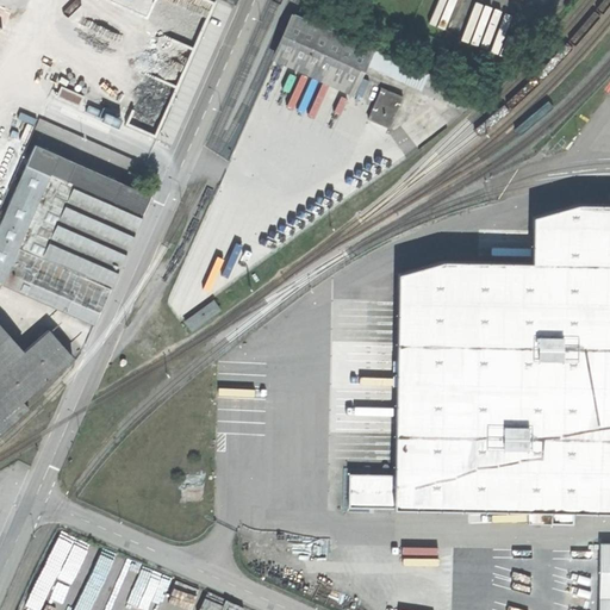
[(312,2),(307,0),(303,0),(298,12),(306,16),(312,2)]
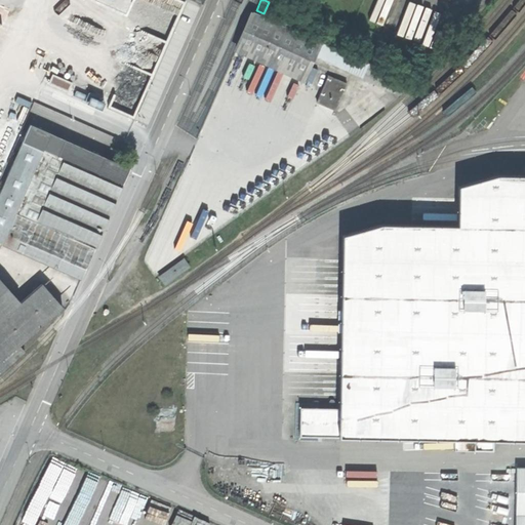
[(187,37),(118,6),(99,16),(88,41),(104,47),(97,62),(147,83),(144,89),(161,96),(187,37)]
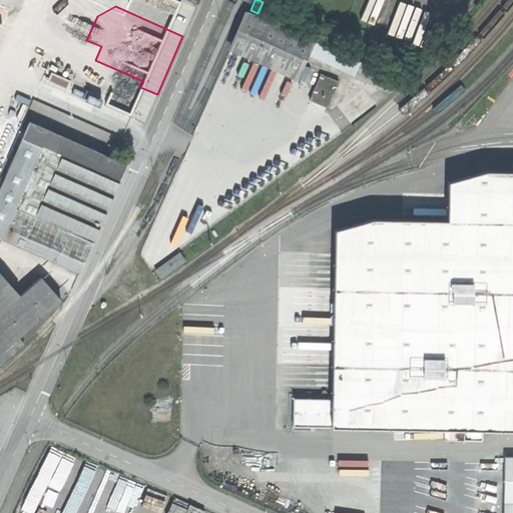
[(312,40),(247,11),(230,48),(295,77),(305,54),(312,40)]
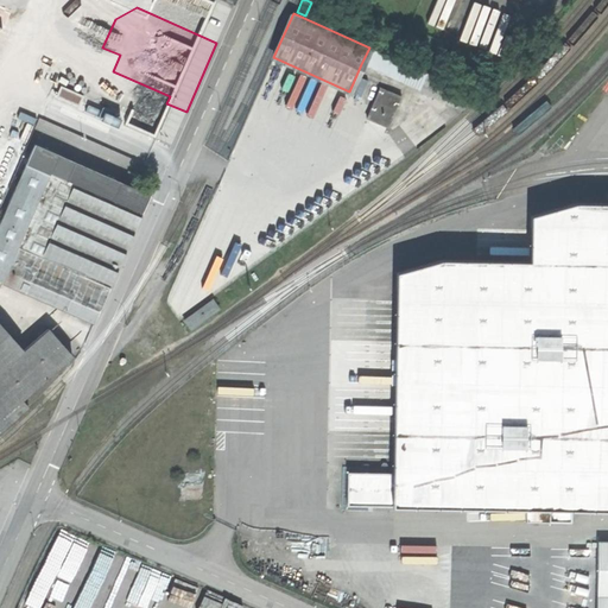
[(369,48),(361,64),(369,68),(369,67),(420,89),(419,92),(462,111),(470,93),(438,78),(417,69),(369,48)]
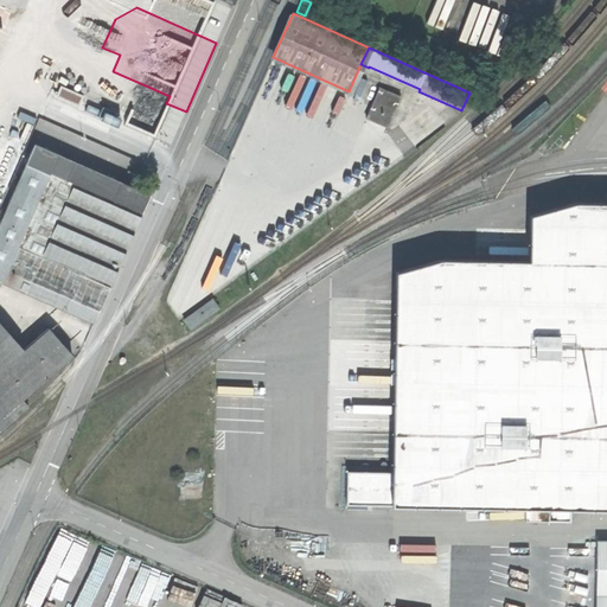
[(420,62),(416,69),(438,78),(440,71),(420,62)]
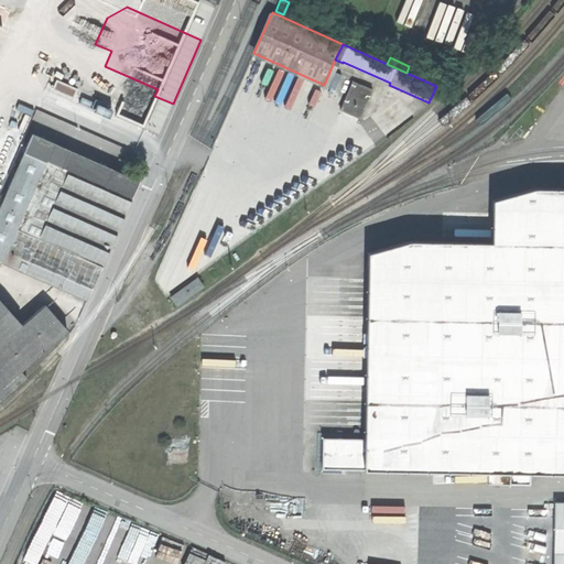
[(372,89),(353,80),(339,109),(360,118),(372,89)]
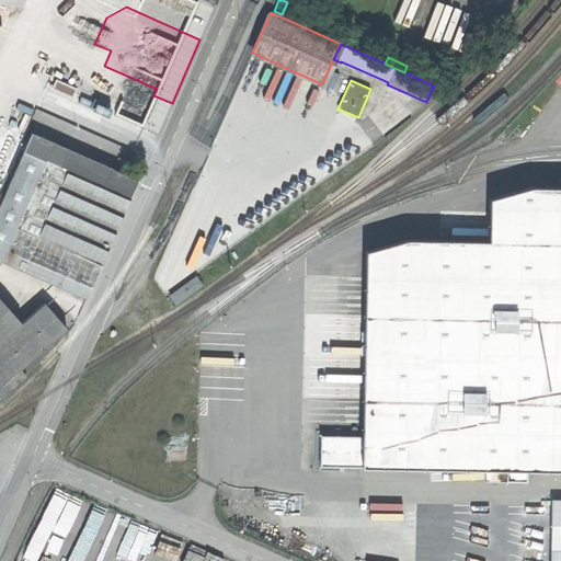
[(172,103),(153,95),(141,122),(134,118),(126,135),(133,137),(130,141),(150,150),(172,103)]
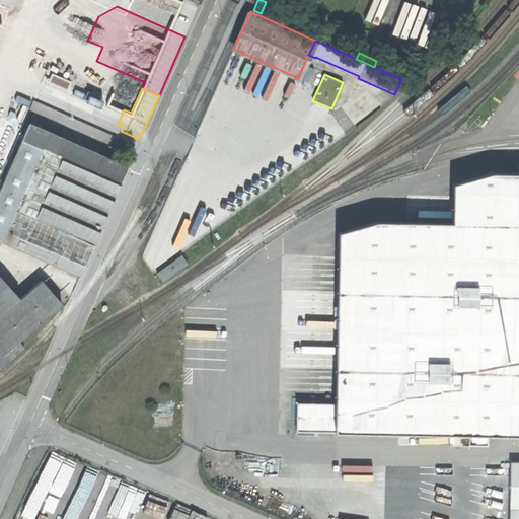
[(0,239),(80,275),(128,166),(29,123),(0,189),(0,239)]
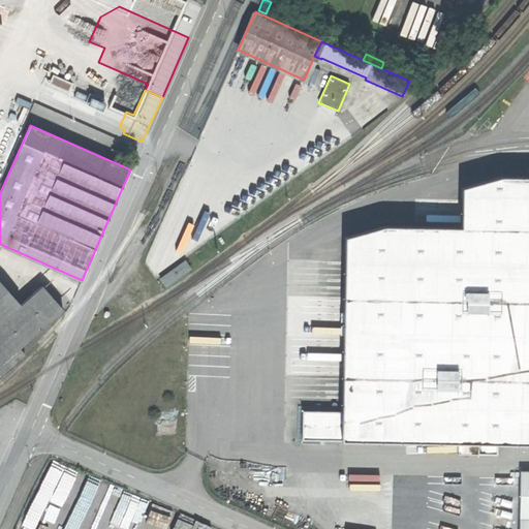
[(112,148),(109,154),(116,157),(119,151),(112,148)]
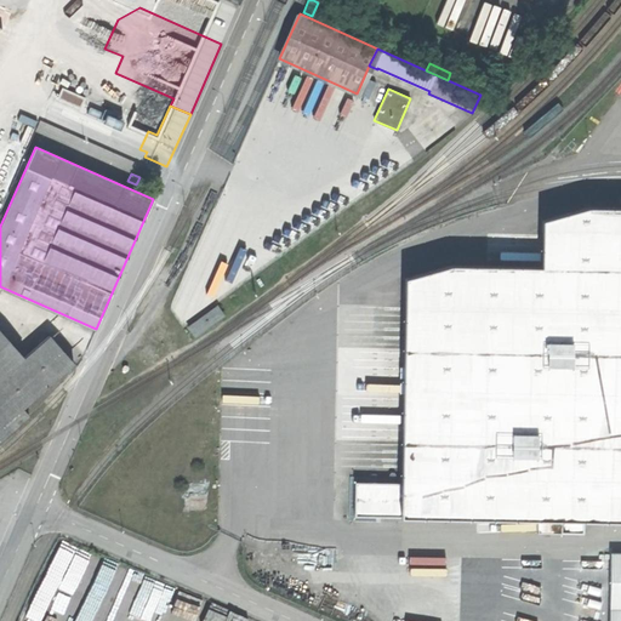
[(451,266),(405,278),(402,483),(355,482),(354,517),(537,519),(537,533),(584,534),(584,520),(620,520),(620,208),(588,208),(542,220),(541,267),(451,266)]
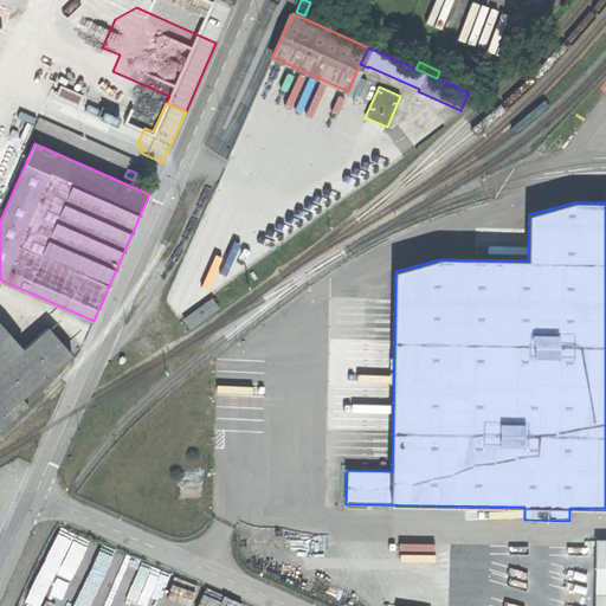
[(212,298),(184,318),(189,328),(219,308),(212,298)]
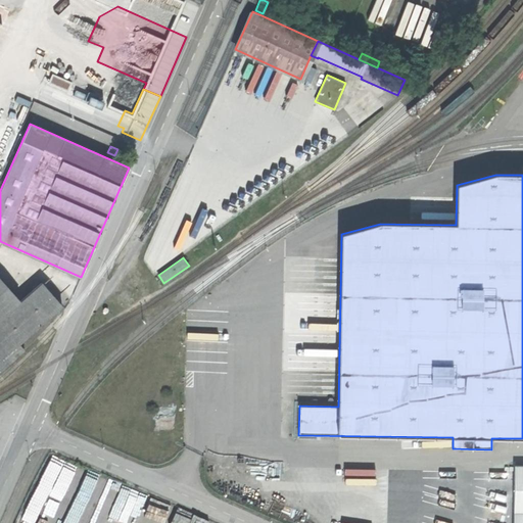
[(0,278),(0,371),(25,349),(19,343),(62,306),(41,282),(20,301),(0,278)]
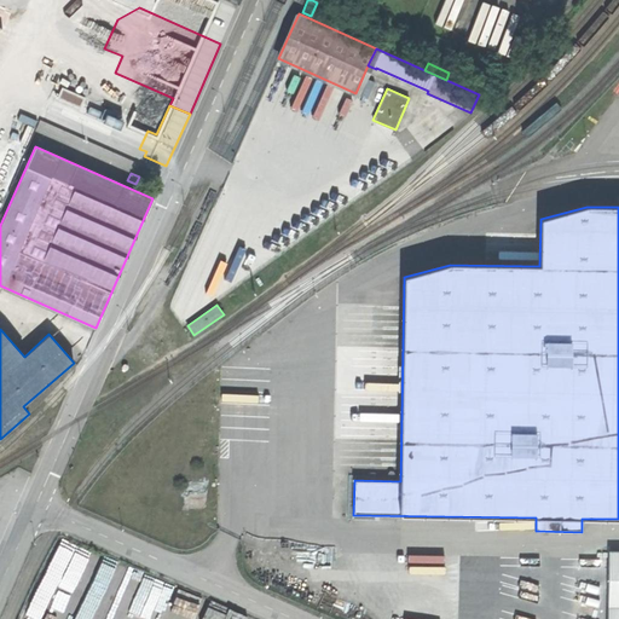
[(63,536),(25,618),(62,618),(93,549),(63,536)]
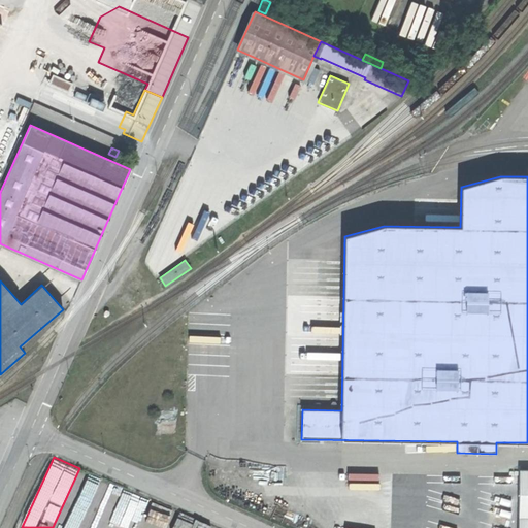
[(527,527),(527,469),(519,469),(518,527),(527,527)]
